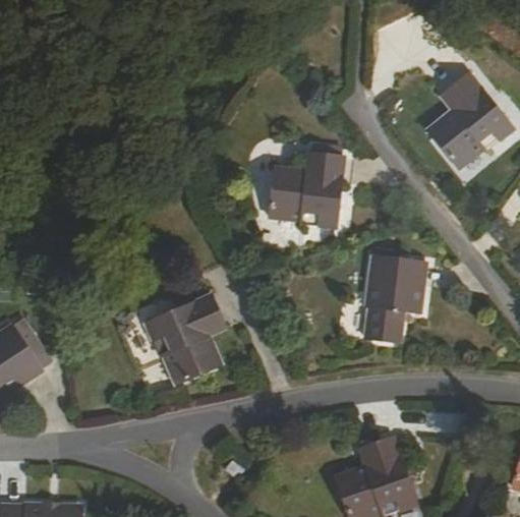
[(510,133),(468,82),(444,103),(460,123),(438,141),(460,170),(483,151),(485,153),(510,133)]
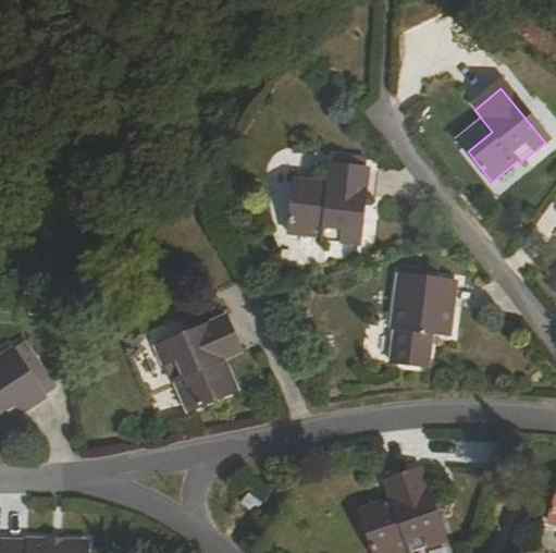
[(361,234),(370,166),(367,166),(358,164),(359,157),(338,155),(334,188),(303,185),(298,224),(329,228),(329,231),(361,234)]
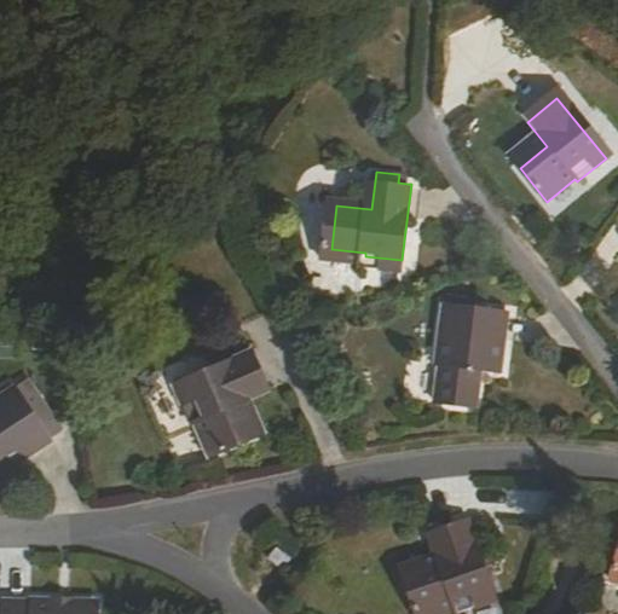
[(399,174),(398,183),(408,184),(409,174),(399,174)]
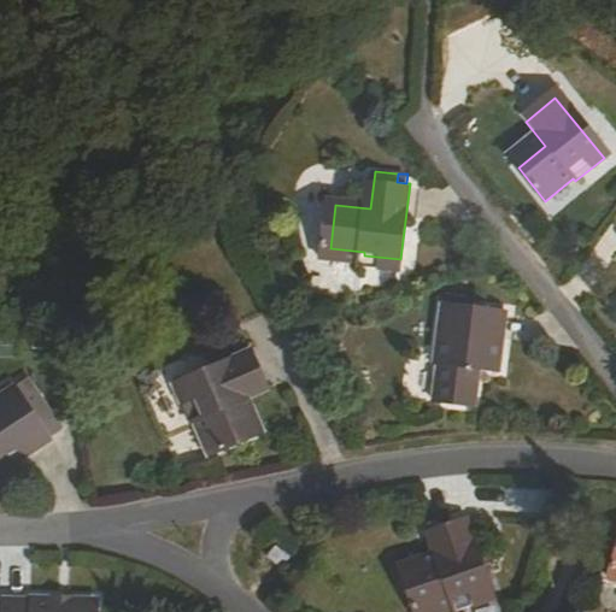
[(479,366),(488,369),(492,341),(502,342),(505,312),(475,307),(475,300),(444,295),(435,362),(443,363),(438,401),(473,406),(479,366)]
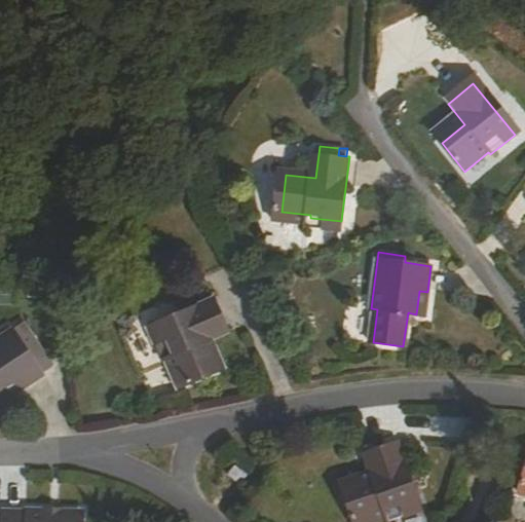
[(427,292),(419,291),(416,314),(424,315),(427,292)]
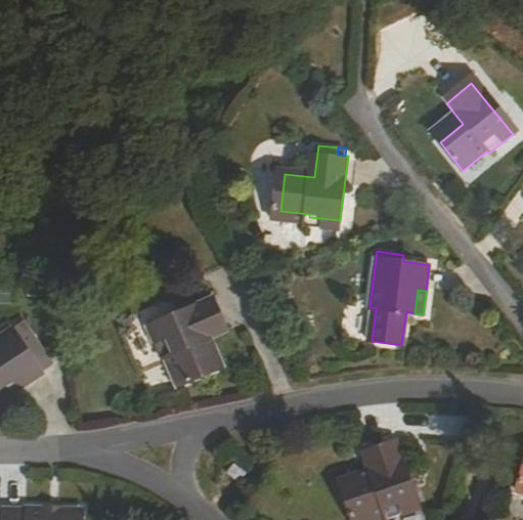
[(201,334),(222,326),(212,296),(151,320),(162,348),(166,347),(177,378),(212,363),(201,334)]
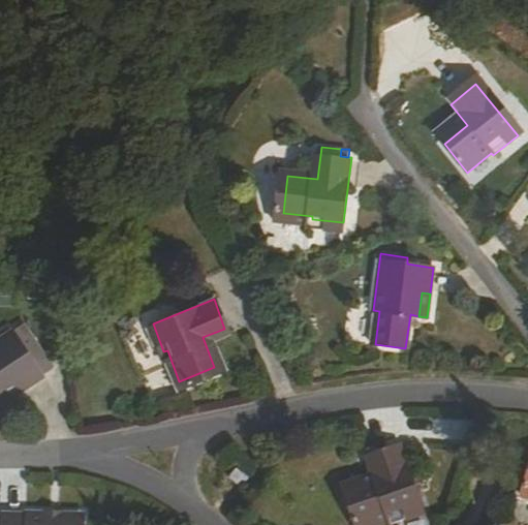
[(52,371),(43,358),(37,347),(48,342),(35,323),(23,332),(20,328),(0,341),(0,387),(2,387),(10,399),(52,371)]
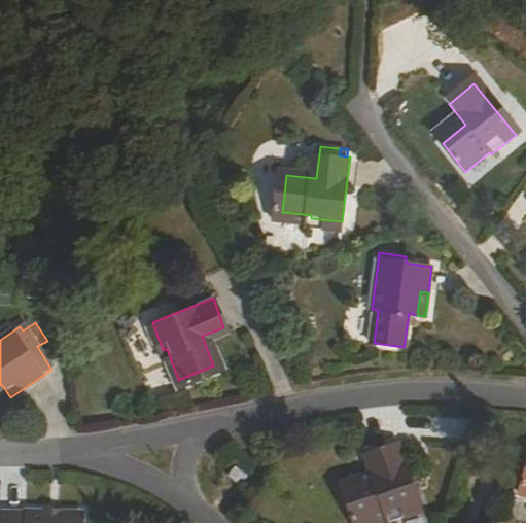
[(47,341),(37,346),(43,356),(54,350),(47,341)]
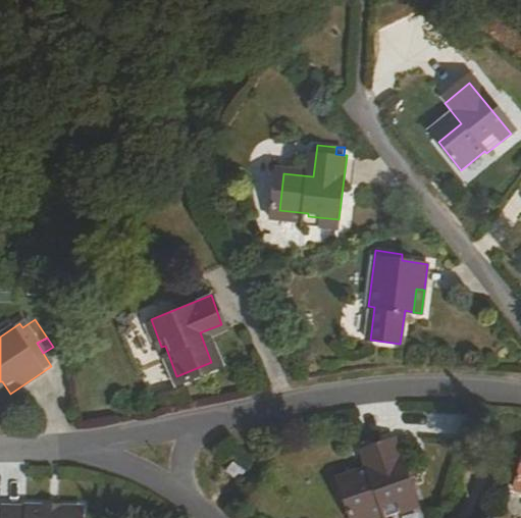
[(360,448),(365,463),(368,473),(346,481),(358,516),(387,506),(388,509),(416,499),(396,435),(360,448)]
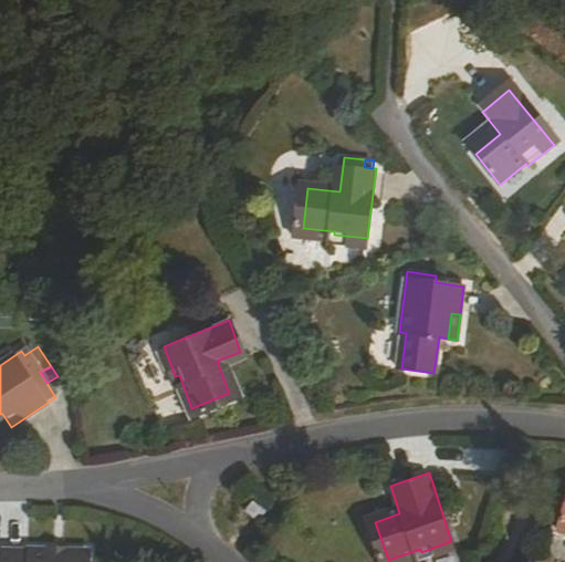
[(269,510),(254,498),(243,510),(258,523),(269,510)]
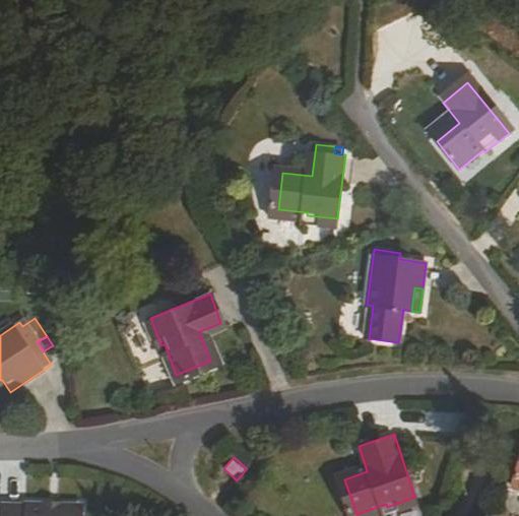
[(344,479),(367,471),(364,461),(341,468),(344,479)]
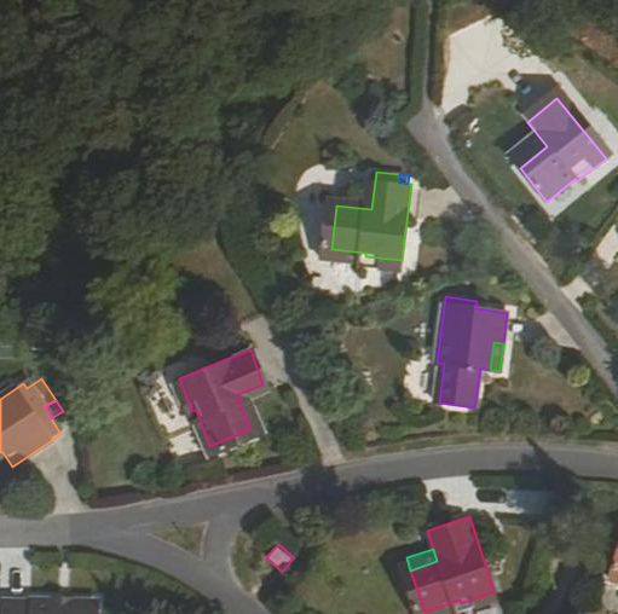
[(97,613),(98,601),(4,598),(3,613),(97,613)]
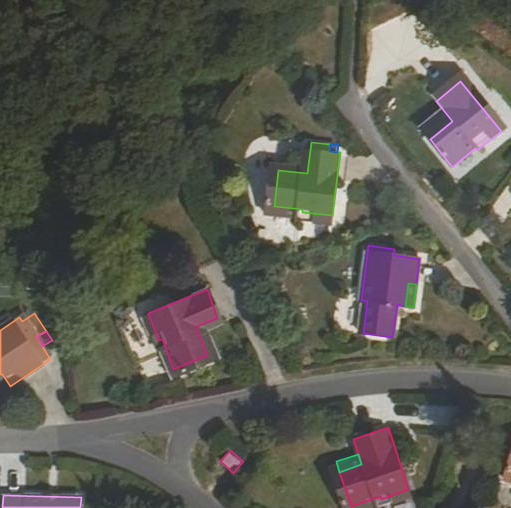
All buildings are outlined.
